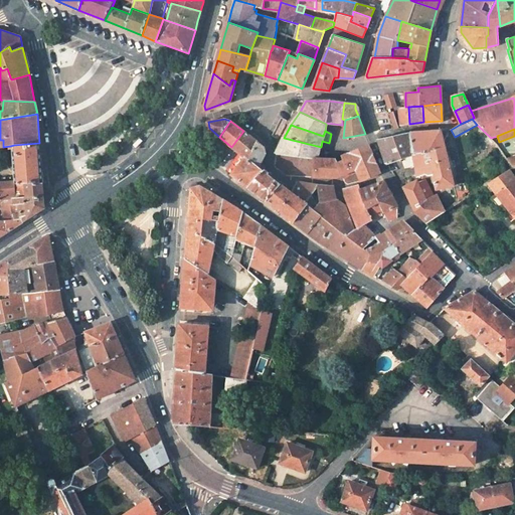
[(243,131),(231,147),(244,157),(246,155),(249,158),(256,141),(243,131)]
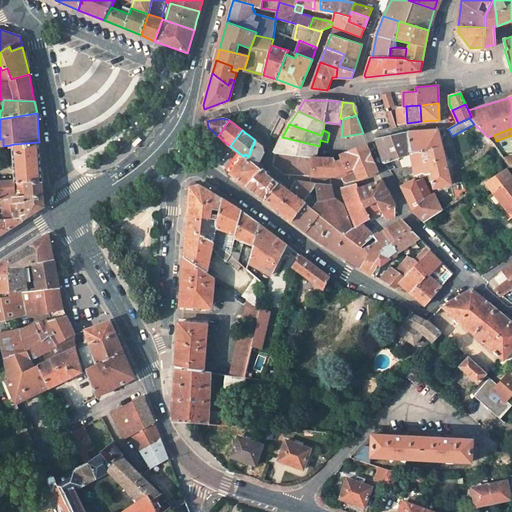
[(412,153),(416,176),(420,177),(426,176),(426,175),(431,174),(434,188),(451,184),(438,130),(407,131),(412,153)]
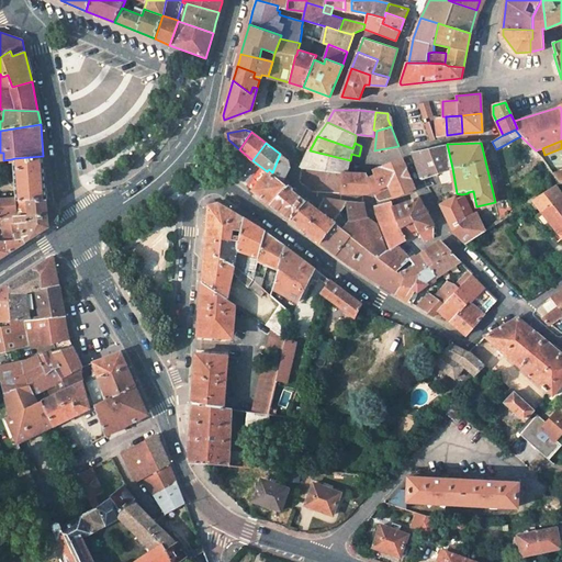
[(423,179),(452,168),(447,144),(427,148),(413,153),(420,178),(423,179)]
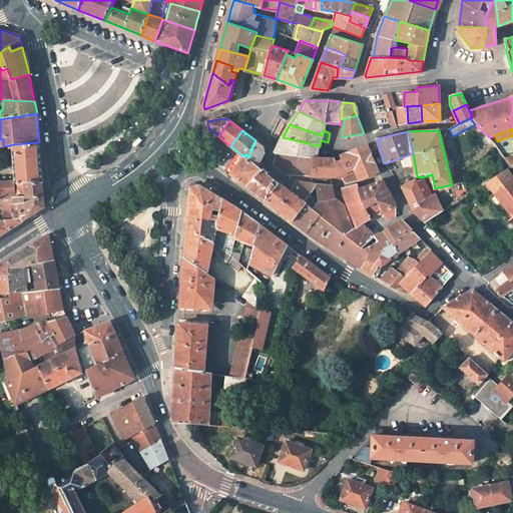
[(320,146),(283,137),(275,152),(314,157),(317,158),(320,146)]
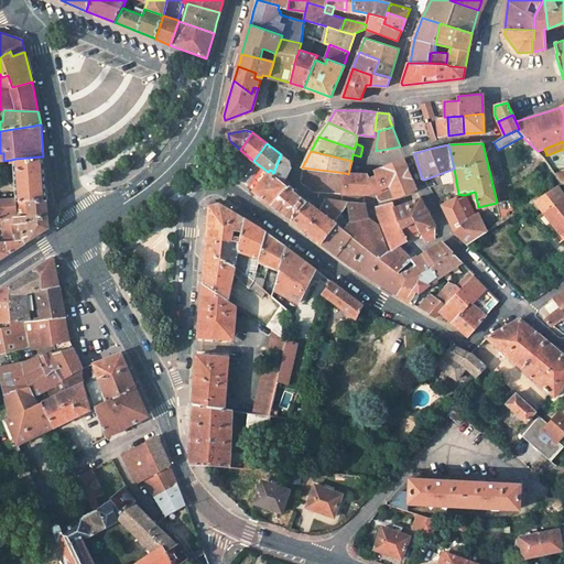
[(281,154),(273,173),(283,181),(291,166),(289,161),(281,154)]
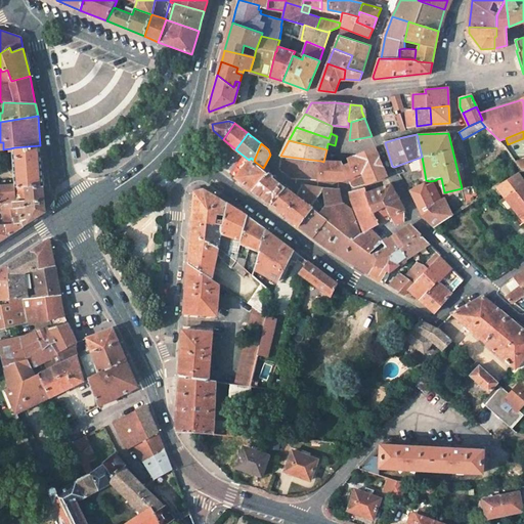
[(15,169),(17,185),(0,186),(0,203),(26,201),(24,187),(43,186),(40,145),(14,147),(10,148),(12,169),(15,169)]
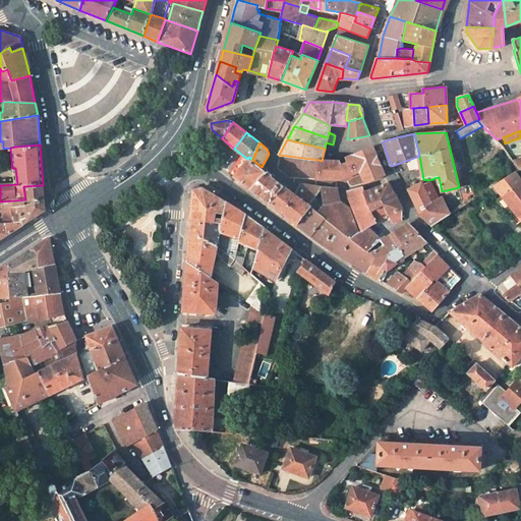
[(384,175),(372,147),(345,157),(347,162),(350,171),(358,168),(359,171),(362,181),(366,182),(384,175)]
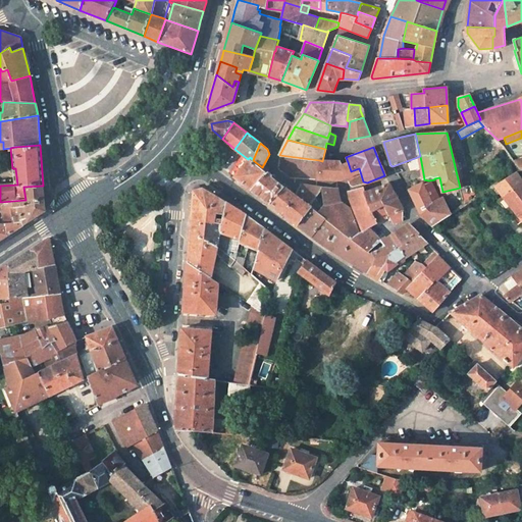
[(248,159),(235,176),(252,190),(267,171),(262,167),(253,160),(250,157),(248,159)]
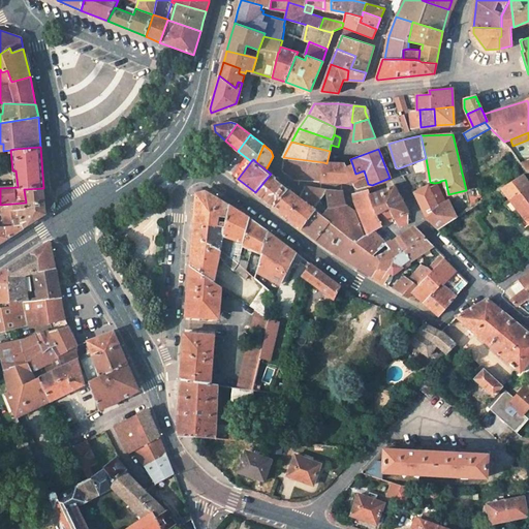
[(350,179),(345,166),(344,162),(327,163),(323,162),(322,182),(344,182),(350,179)]
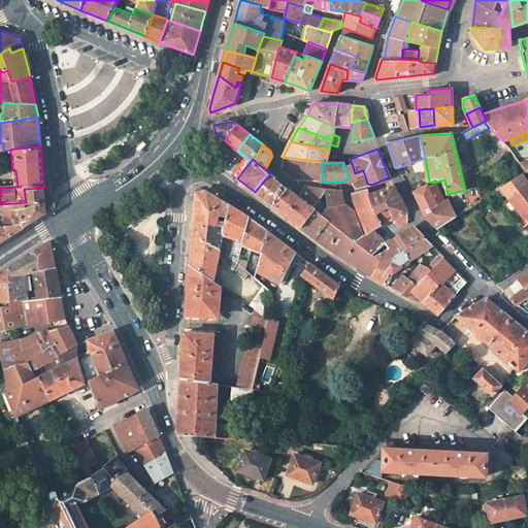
[(355,173),(352,164),(344,166),(350,178),(364,173),(363,170),(355,173)]
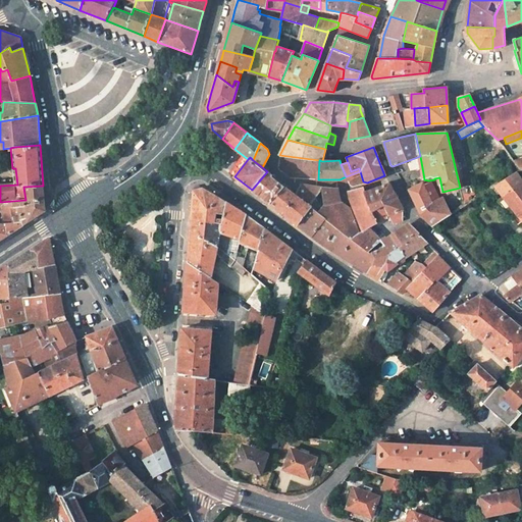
[(252,190),(270,203),(284,186),(267,171),(252,190)]
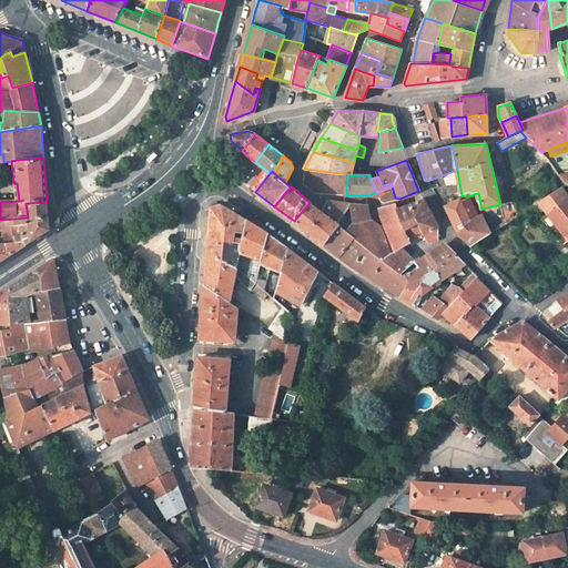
[(567,194),(561,186),(538,202),(567,239),(567,194)]
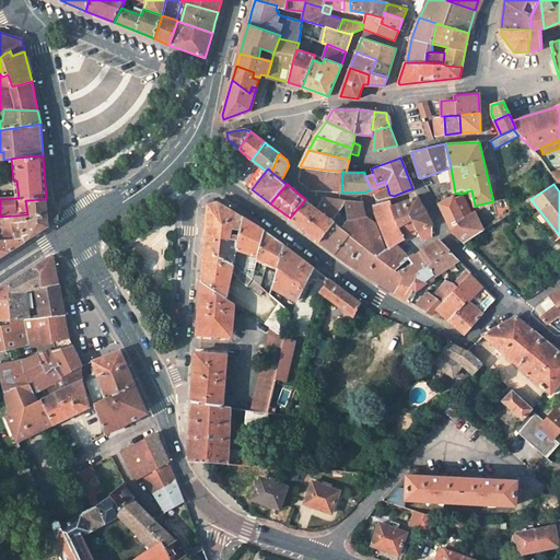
[(308,202),(318,210),(324,197),(313,196),(308,202)]
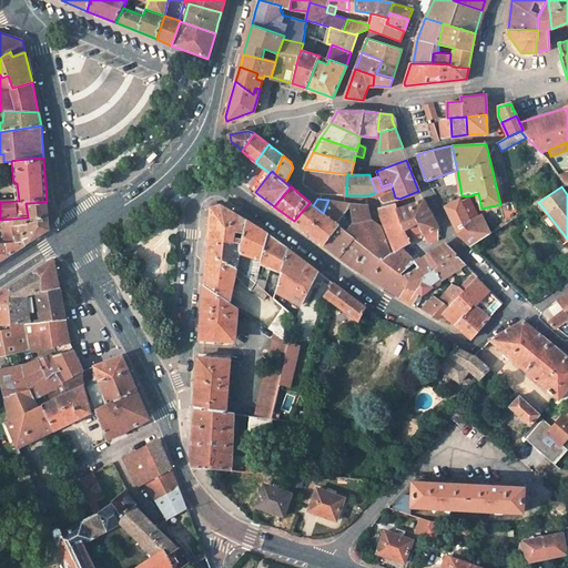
[(490,233),(482,216),(479,216),(470,199),(460,201),(459,200),(446,208),(459,234),(470,246),(490,233)]
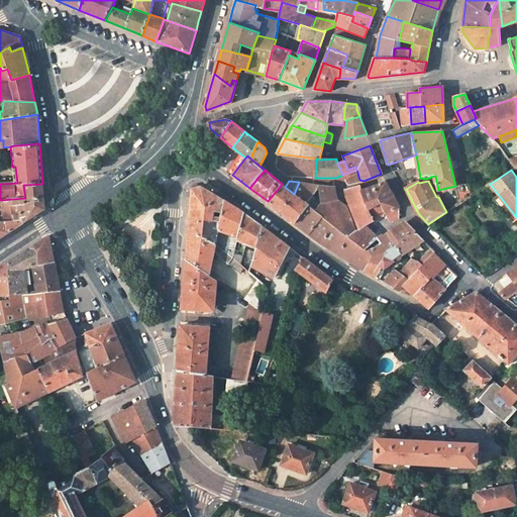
[(268,201),(295,222),(308,204),(315,210),(320,202),(319,185),(299,182),(294,194),(285,187),(282,184),(268,201)]
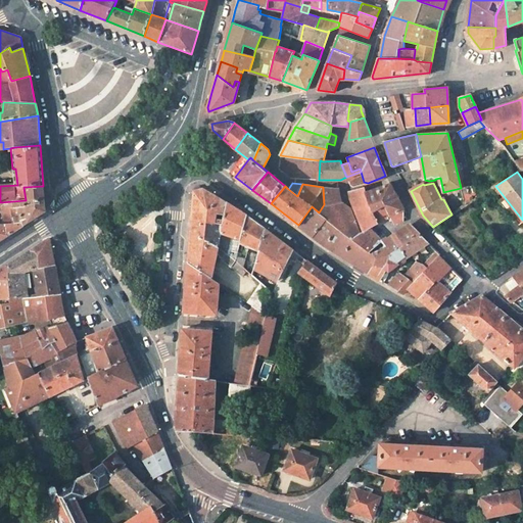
[(390,184),(366,192),(373,211),(385,204),(390,216),(388,217),(393,224),(403,220),(405,210),(390,184)]
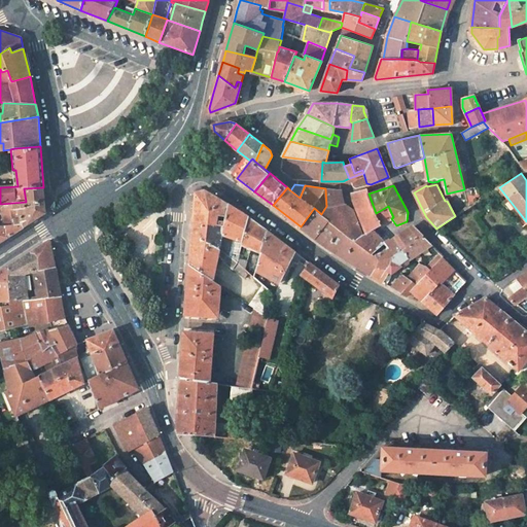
[(0,212),(3,213),(2,226),(6,225),(23,224),(24,226),(45,213),(43,187),(24,188),(26,202),(0,204),(0,212)]
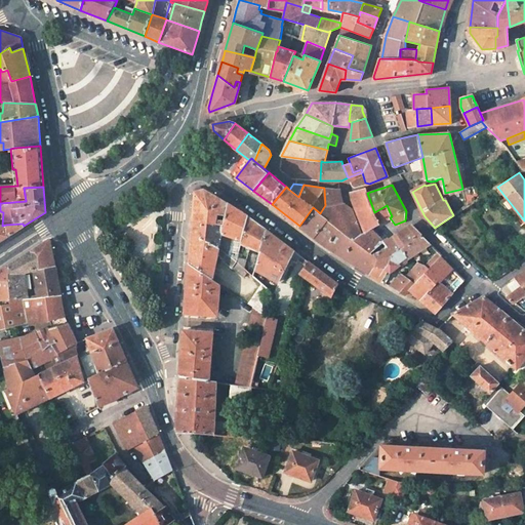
[(341,202),(339,190),(324,188),(325,205),(341,202)]
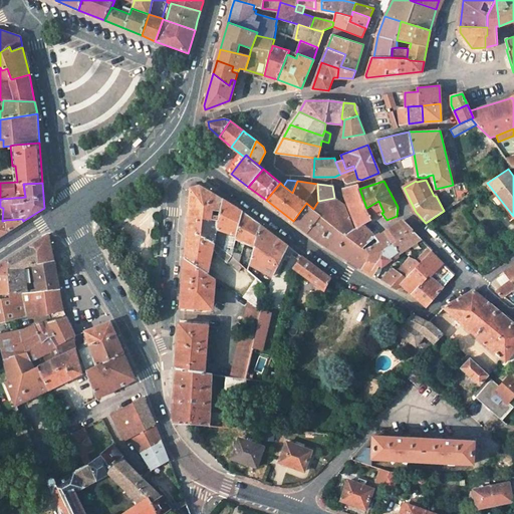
[(346,202),(357,227),(362,224),(371,219),(366,208),(359,189),(357,184),(343,188),(346,202)]
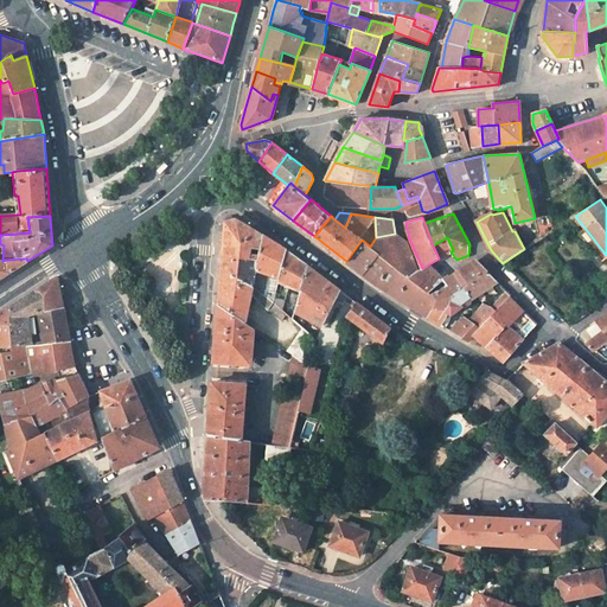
[(225,222),(224,243),(262,248),(264,236),(237,219),(225,222)]
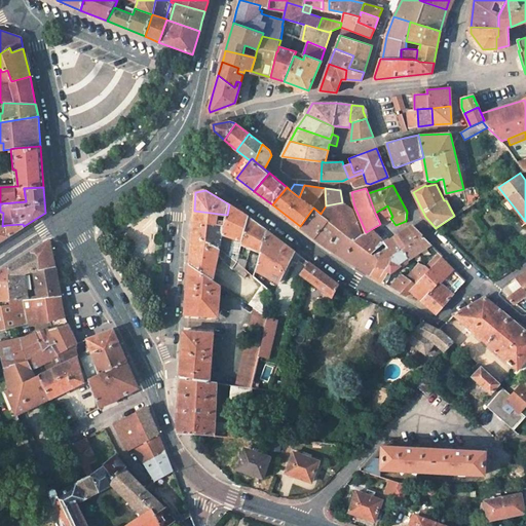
[(327,247),(346,221),(344,212),(342,202),(326,205),(321,214),(328,220),(314,237),(327,247)]
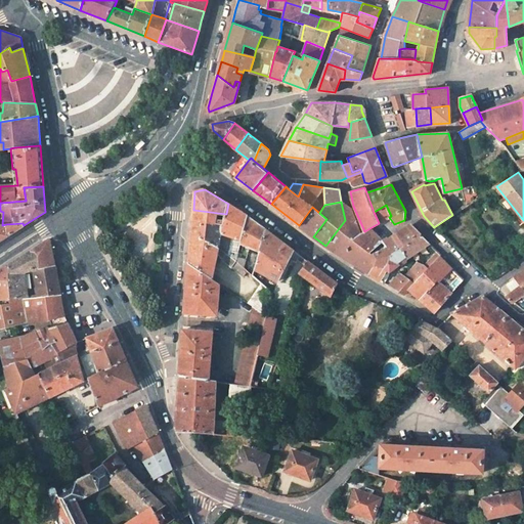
[(232,237),(242,241),(248,217),(228,204),(226,214),(223,227),(219,248),(229,256),(232,237)]
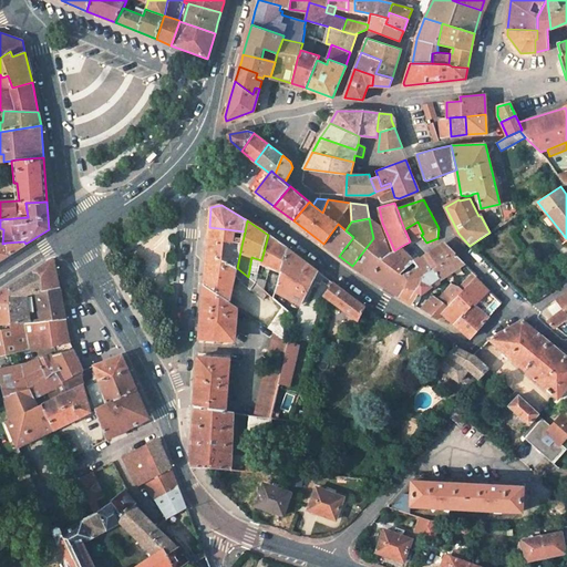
[(418,222),(404,229),(410,241),(421,235),(423,234),(418,222)]
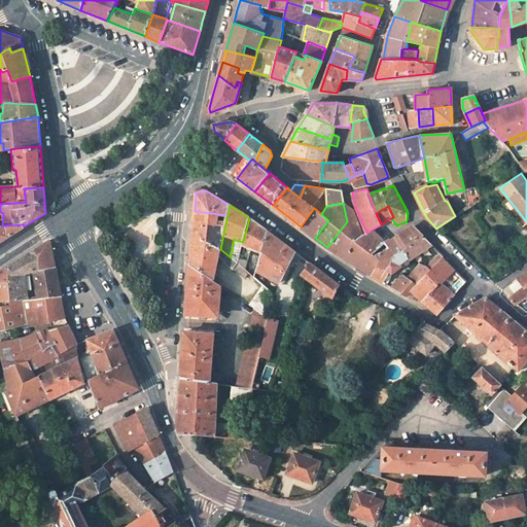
[(314,208),(301,226),(315,238),(328,220),(321,214),(314,208)]
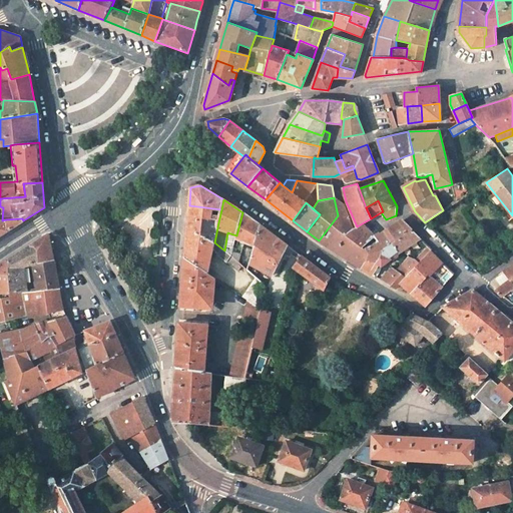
[(189,205),(188,218),(218,222),(221,209),(189,205)]
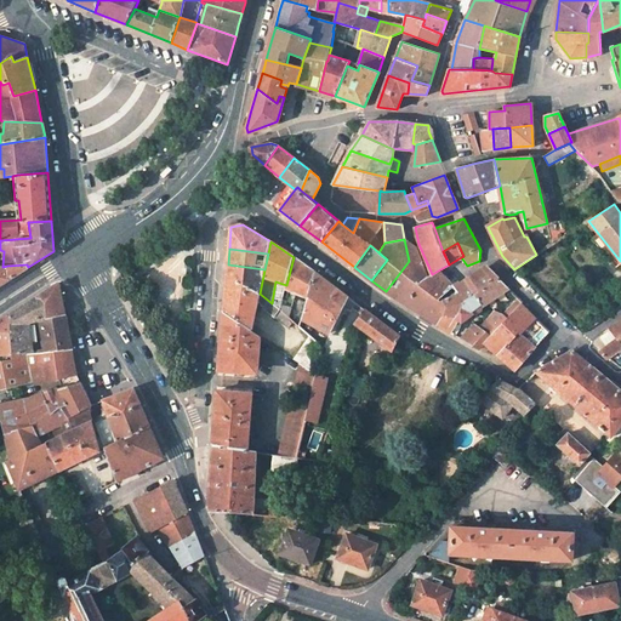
[(386,291),(437,323),(443,314),(440,308),(440,302),(438,300),(416,283),(428,277),(416,249),(406,250),(409,261),(386,291)]
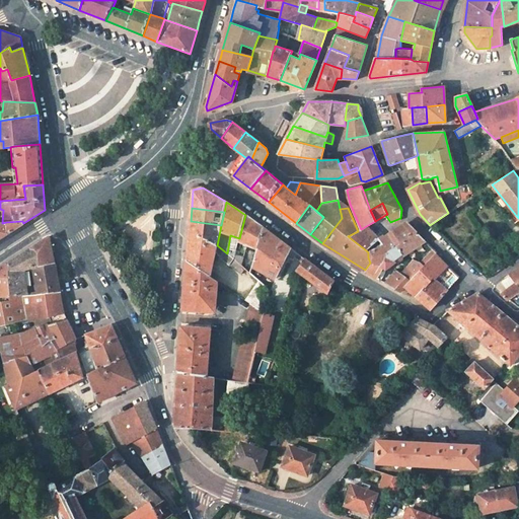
[(237,242),(257,250),(258,248),(264,229),(245,215),(239,238),(237,242)]
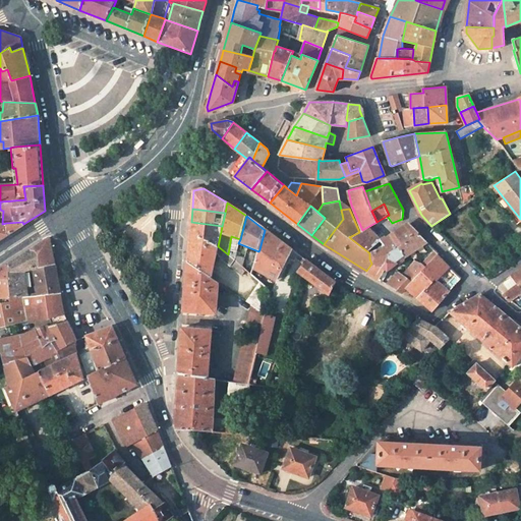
[(22,222),(6,223),(10,233),(23,224),(22,222)]
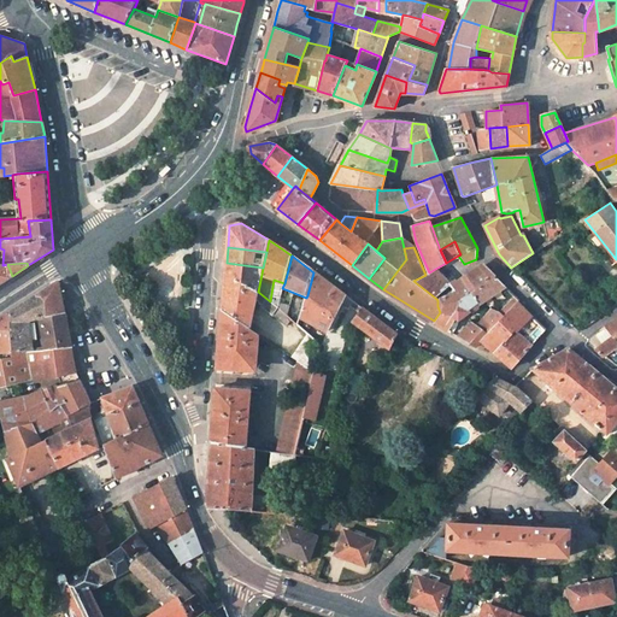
[(227,263),(225,274),(258,292),(263,268),(227,263)]
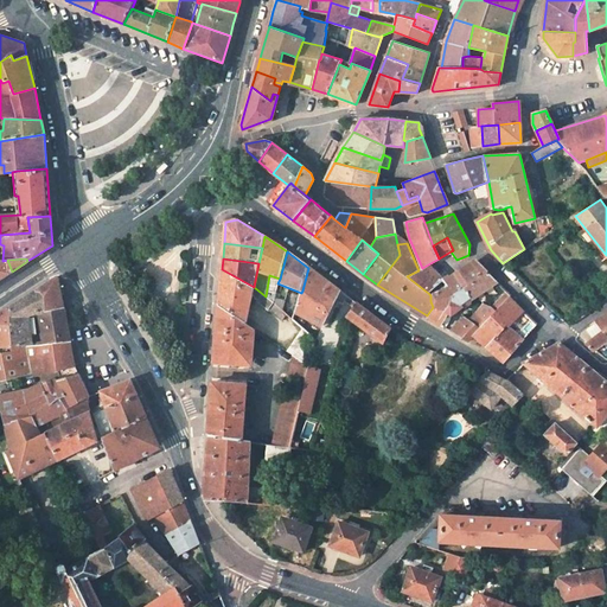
[(2,261),(0,260),(0,279),(12,272),(7,260),(2,261)]
